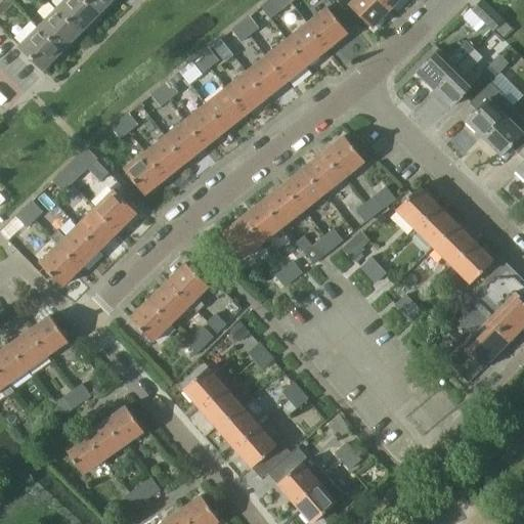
[(0,12),(2,15),(14,3),(11,0),(4,0),(0,4),(0,12)]
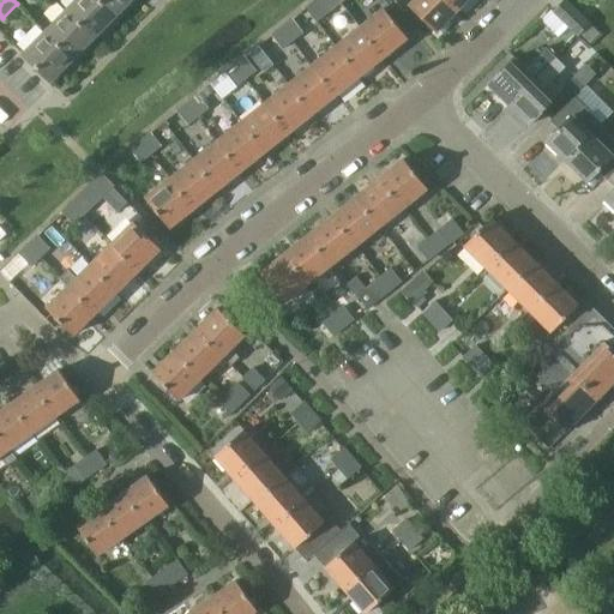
[(74,0),(65,10),(94,38),(115,17),(97,0),(74,0)]
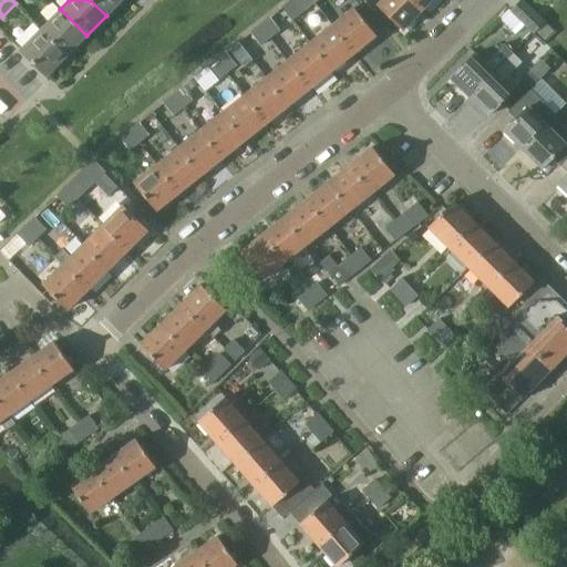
[(90,0),(106,16),(121,0),(90,0)]
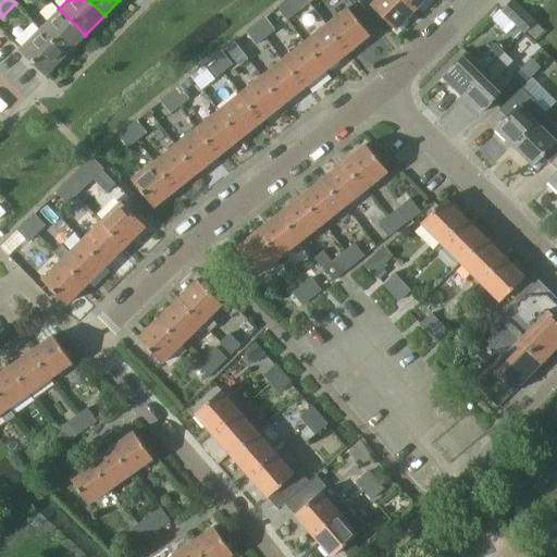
[(288,20),(309,3),(306,0),(287,0),(279,8),(288,20)]
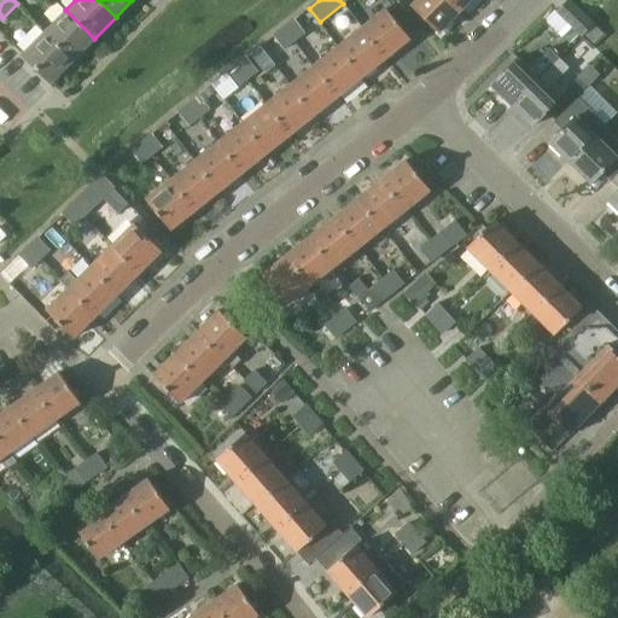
[(461,10),(450,0),(415,0),(410,5),(439,33),(461,10)]
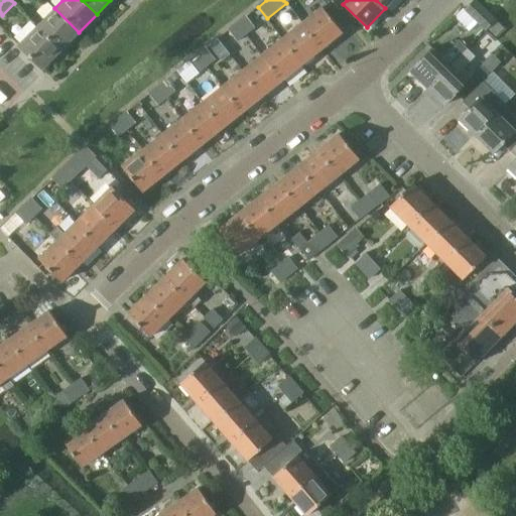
[(376,0),(385,8),(393,0),(376,0)]
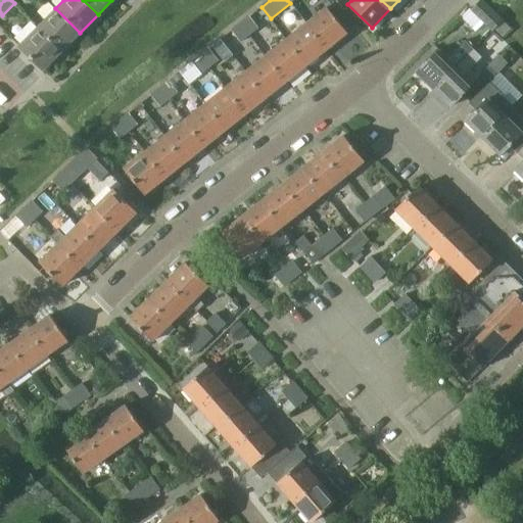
[(492,29),(503,18),(483,0),(480,0),(472,9),(492,29)]
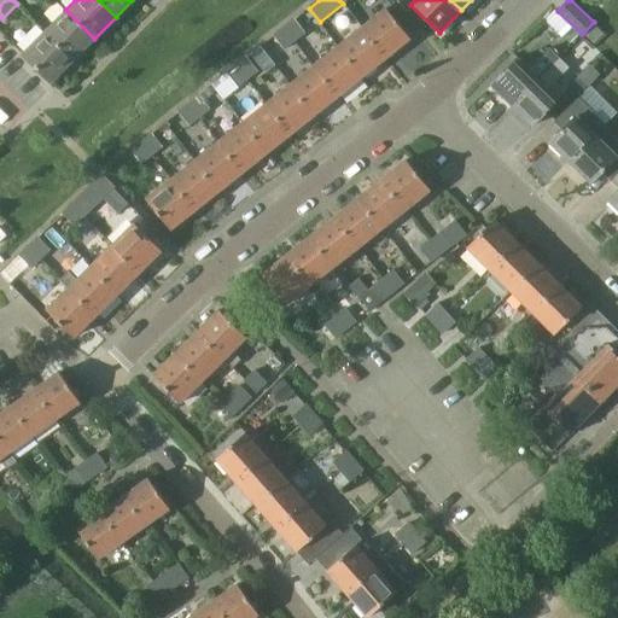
[(386,7),(362,25),(385,57),(410,38),(386,7)]
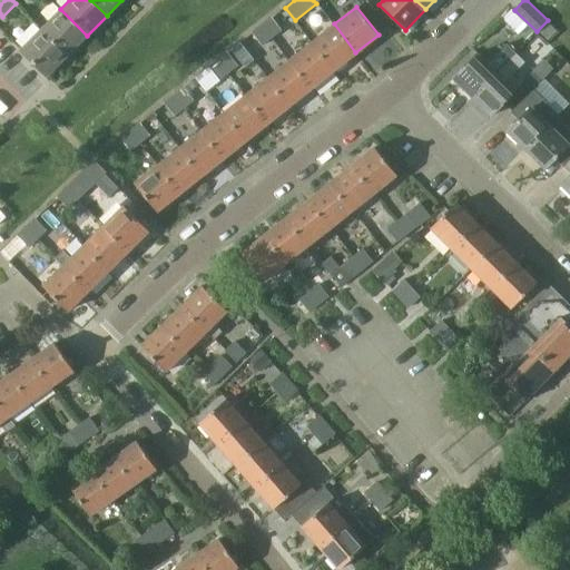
[(68,56),(87,36),(60,9),(41,29),(68,56)]
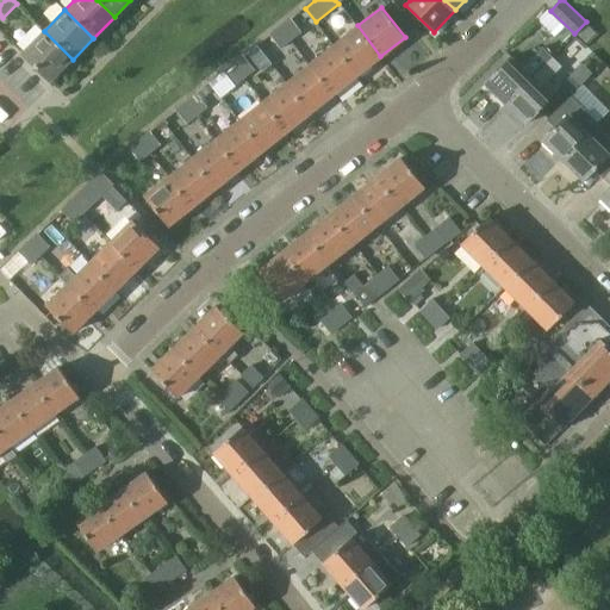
[(291,19),(281,27),(292,41),(302,32),(291,19)]
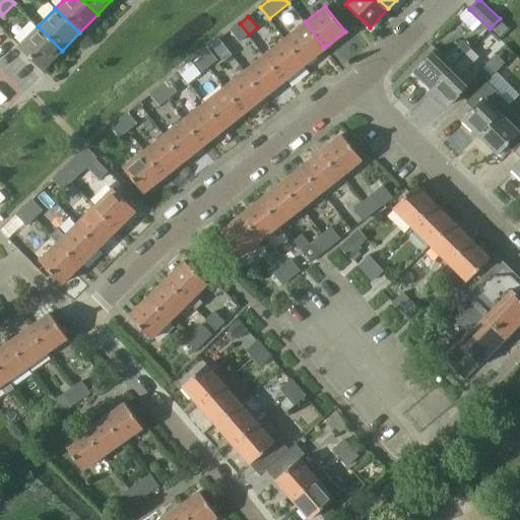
[(295,29),(284,39),(304,64),(324,48),(305,21),(305,22),(295,29)]
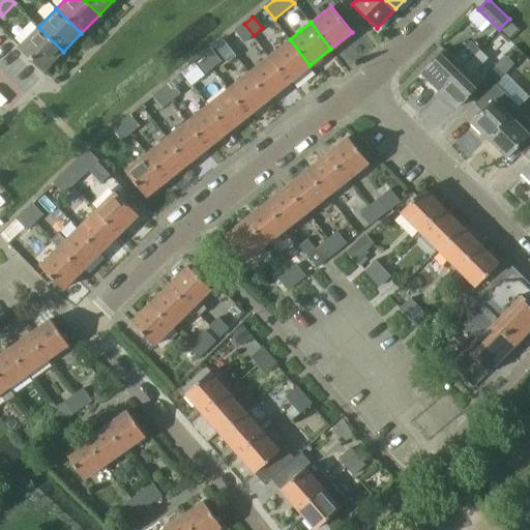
[(244,24),(235,31),(244,42),(254,35),(244,24)]
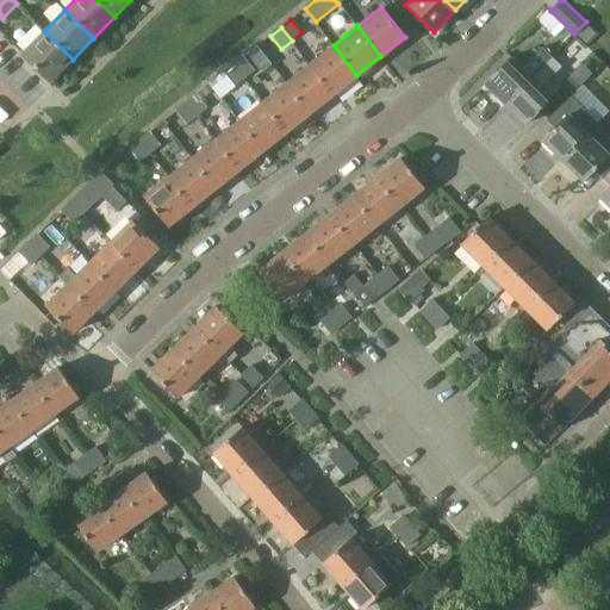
[(51,81),(73,60),(44,31),(23,53),(51,81)]
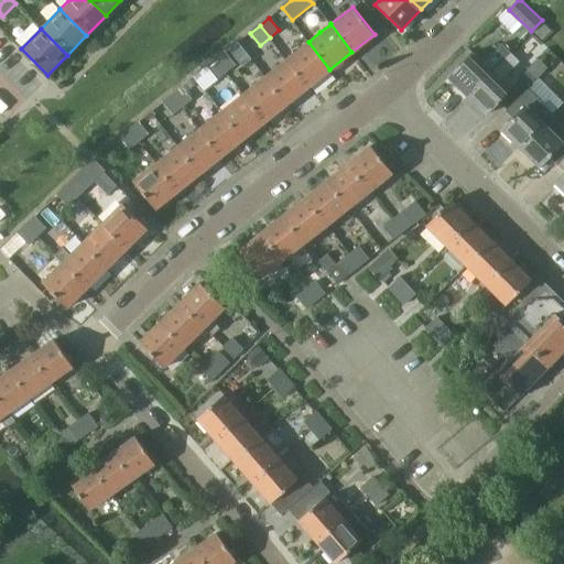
[(290,56),(286,58),(308,86),(312,84),(329,69),(308,42),(290,56)]
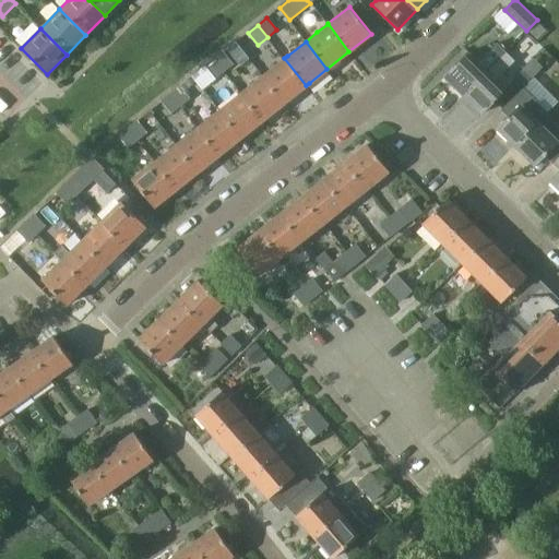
[(464,94),(506,51),(497,43),(478,61),(470,51),(445,76),(464,94)]
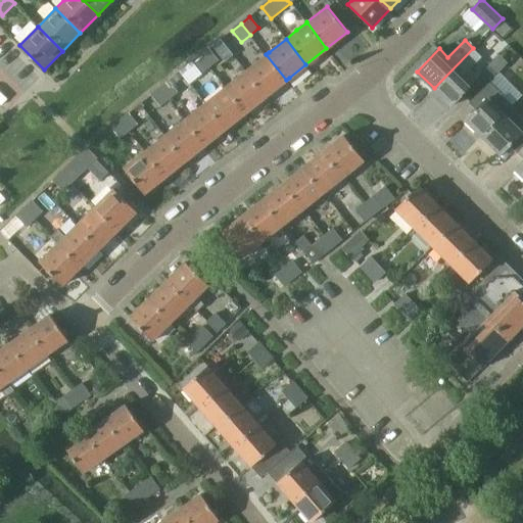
[(473,48),(434,88),(452,105),(474,83),(466,75),(482,57),(473,48)]
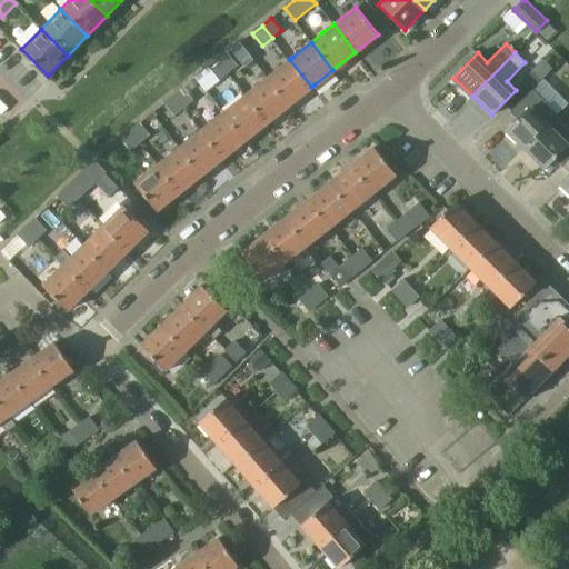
[(221,59),(230,72),(238,66),(228,53),(221,59)]
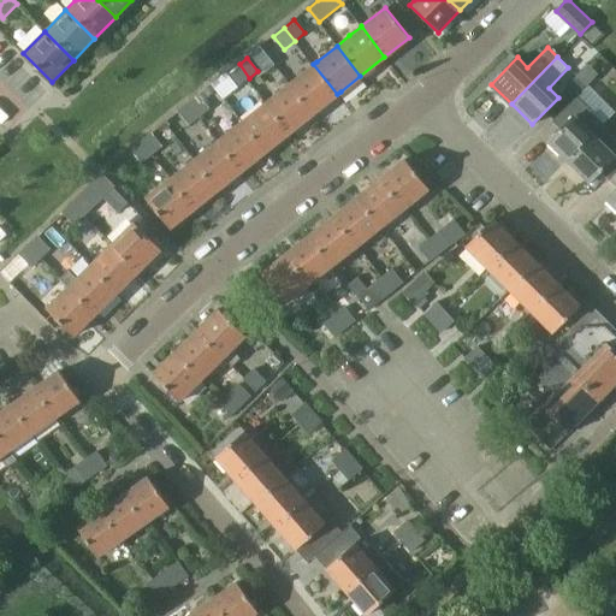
[(237,88),(249,78),(240,64),(226,73),(237,88)]
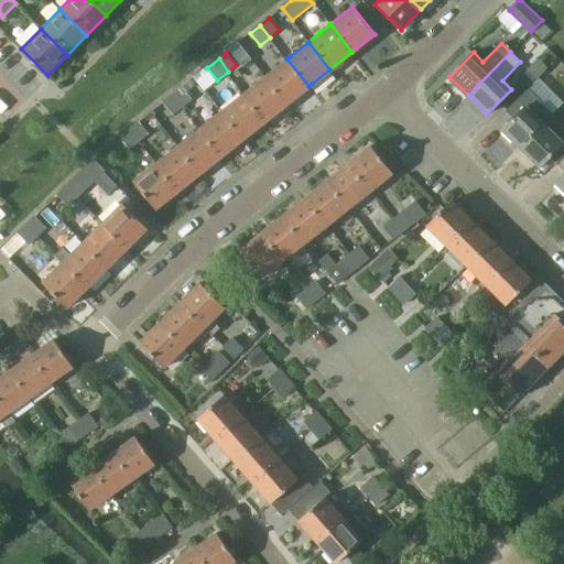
[(269,74),(266,76),(286,104),(290,100),(308,86),(286,58),(269,74)]
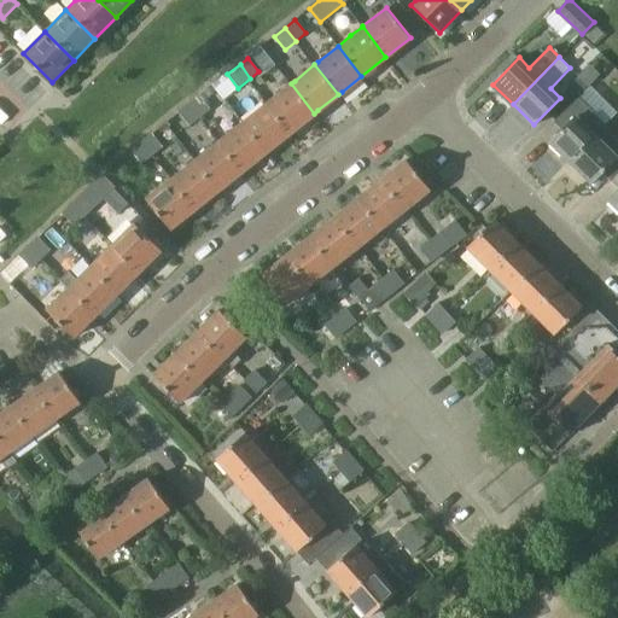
[(578,97),(589,87),(578,76),(567,86),(578,97)]
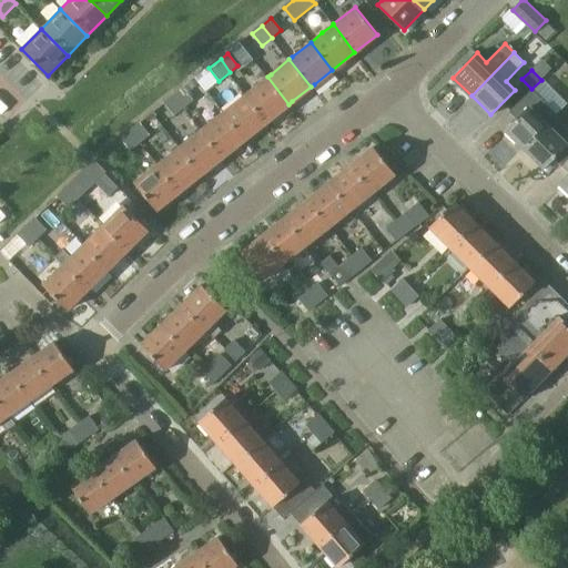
[(267,77),(246,93),(266,122),(288,104),(267,77)]
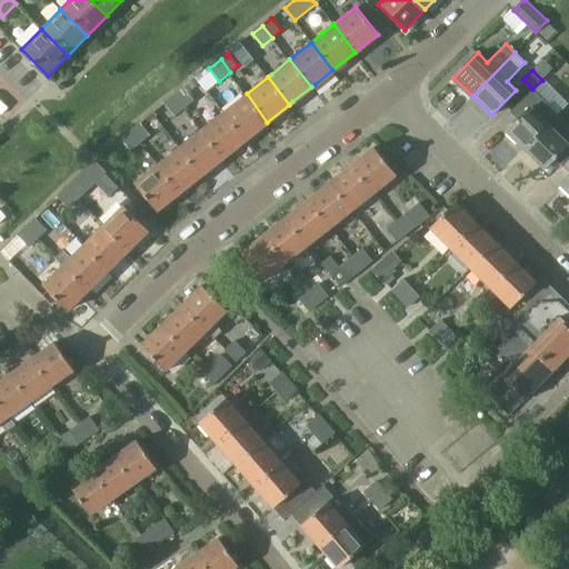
[(175,96),(185,108),(193,100),(185,88),(175,96)]
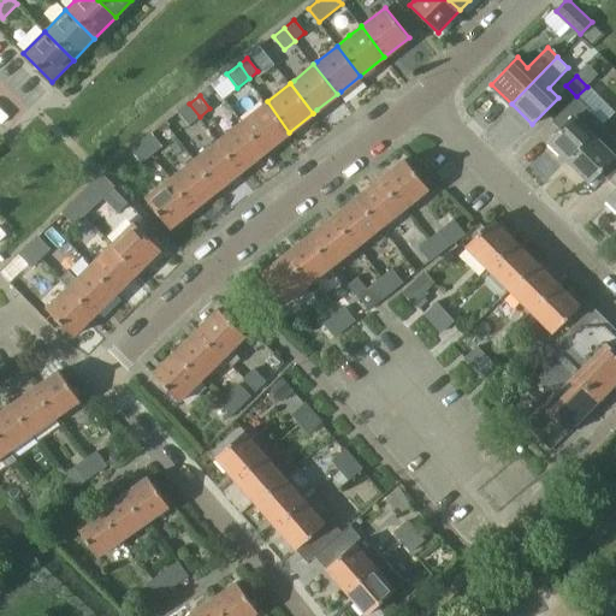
[(561,129),(549,141),(569,161),(596,135),(604,128),(605,125),(576,98),(554,120),(561,129)]
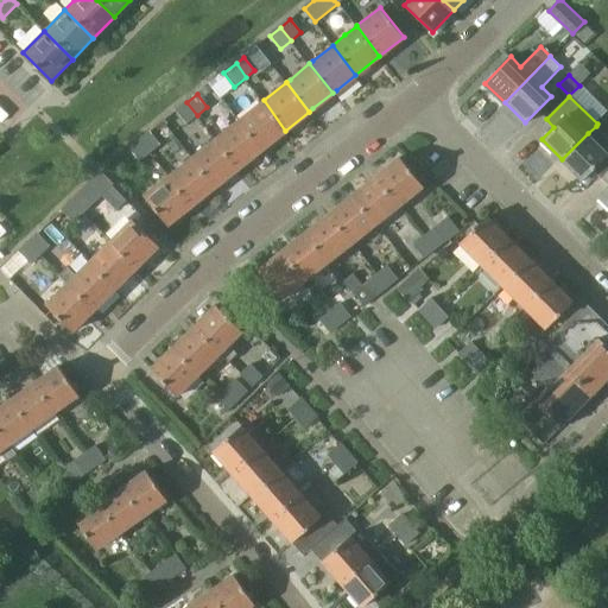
[(263,101),(240,119),(263,149),(285,131),(264,100),(263,101)]
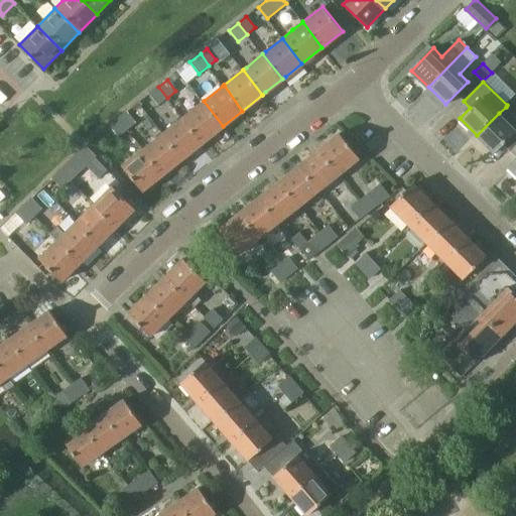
[(158,105),(167,98),(158,87),(149,94),(158,105)]
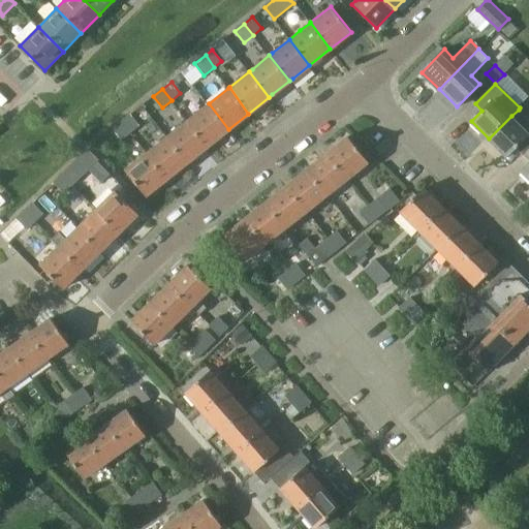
[(209,103),(187,120),(208,146),(228,129),(209,103)]
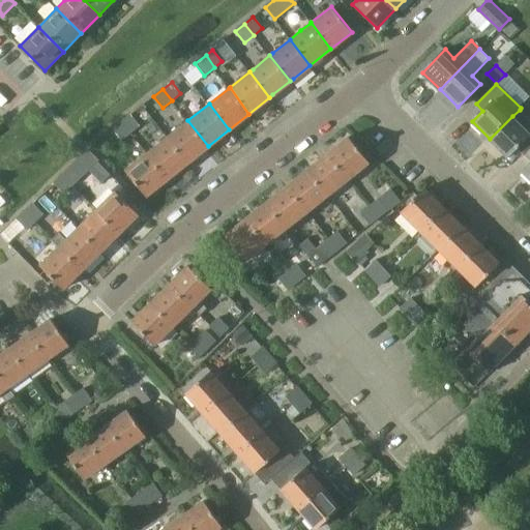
[(122,120),(131,133),(140,126),(130,114),(122,120)]
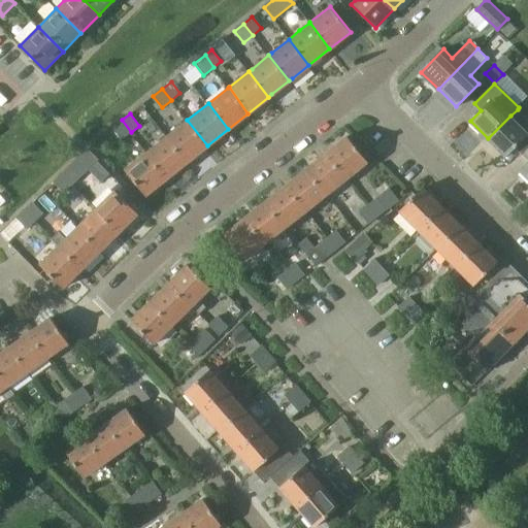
[(510,116),(488,138),(505,156),(514,146),(521,155),(527,147),(527,131),(527,132),(510,116)]
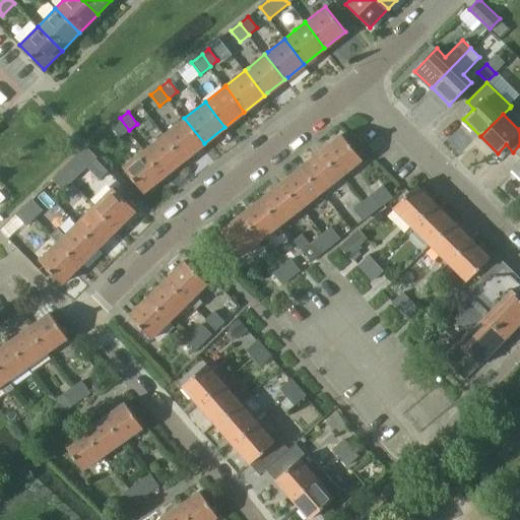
[(120,137),(129,130),(120,118),(111,126),(120,137)]
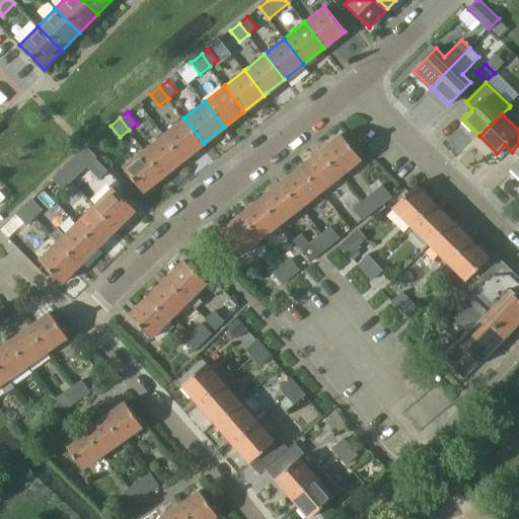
[(183,118),(164,134),(184,158),(204,143),(183,118)]
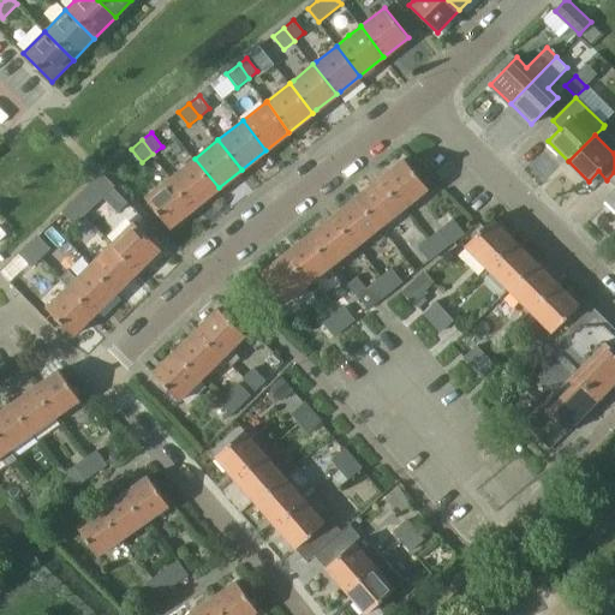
[(171,177),(171,178),(195,207),(219,187),(195,159),(171,177)]
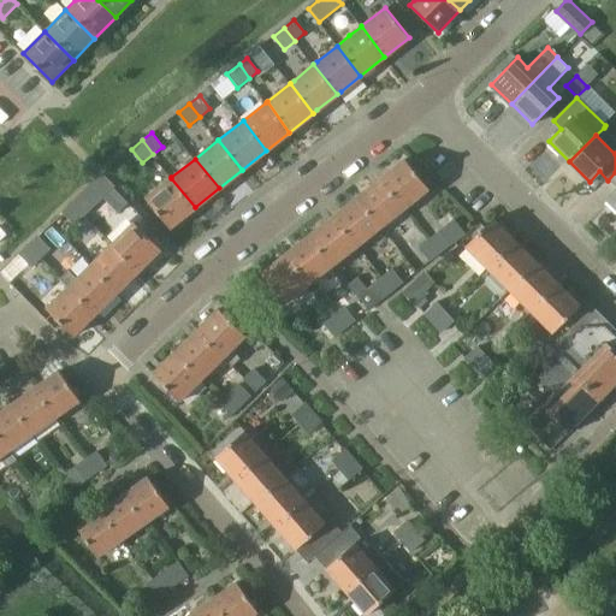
[(383,179),(406,208),(430,189),(406,160),(383,179)]
